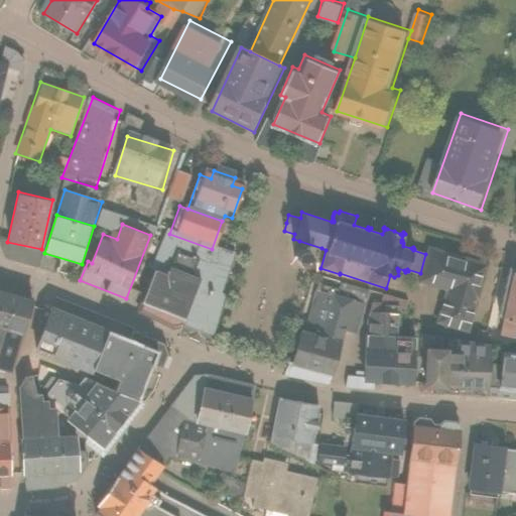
[(212,249),(169,234),(139,308),(210,336),(238,259),(212,249)]
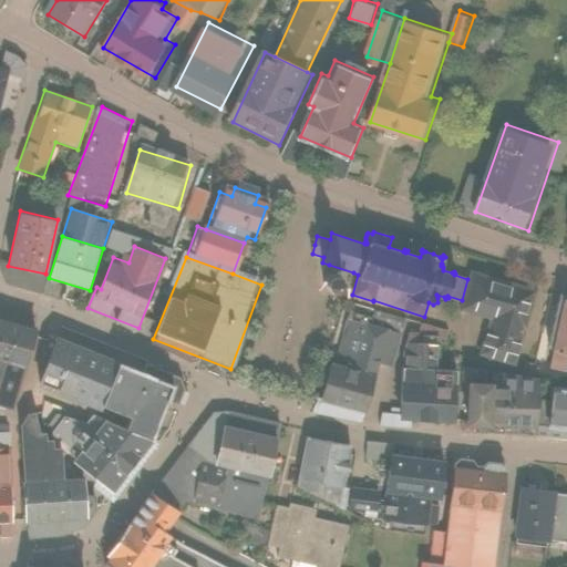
[(471,270),(467,279),(462,300),(460,309),(490,319),(480,354),(514,364),(536,290),(471,270)]
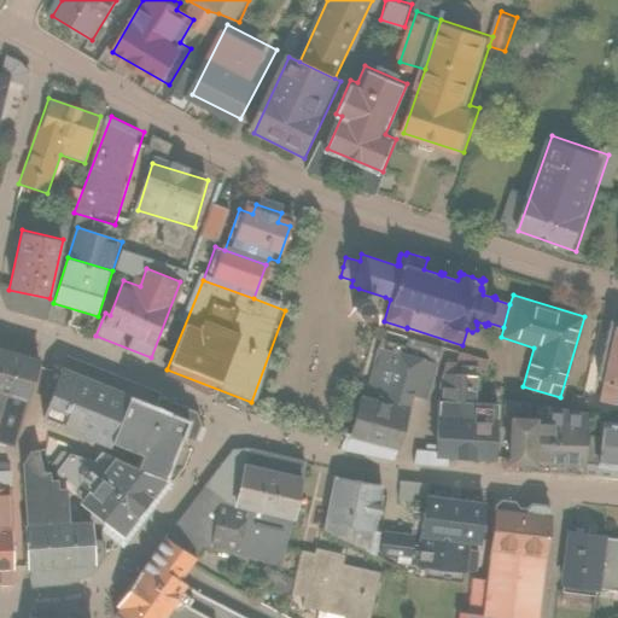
[(617,314),(601,374),(617,379),(617,314)]
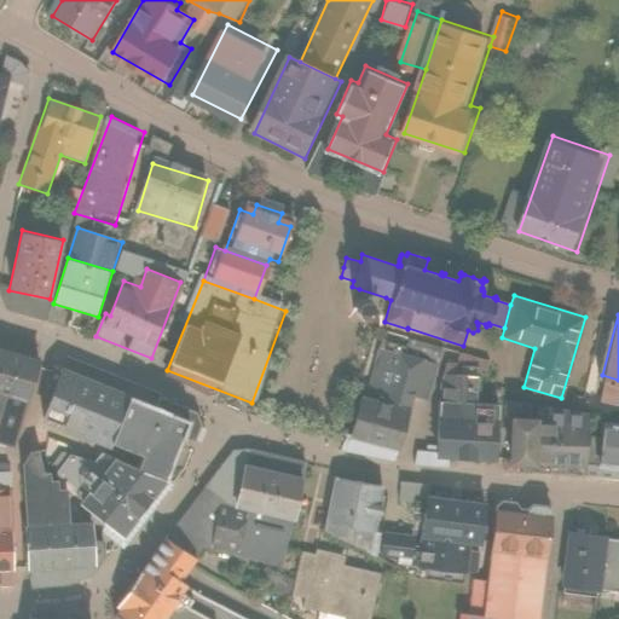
[(383,345),(363,404),(412,421),(433,362),(383,345)]
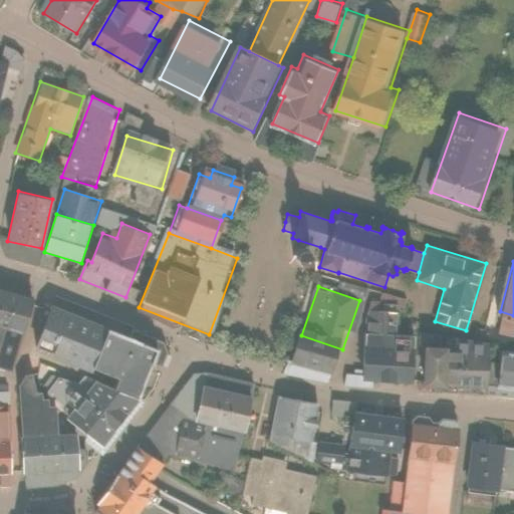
[(35,300),(0,289),(0,366),(13,371),(24,334),(35,300)]
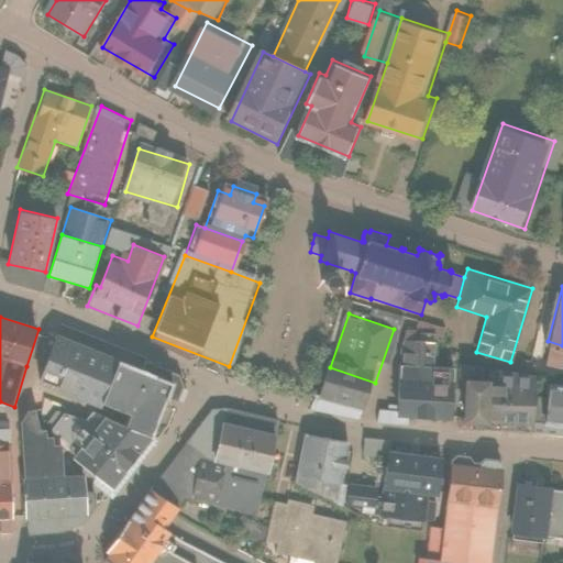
[(128,414),(123,423),(148,434),(165,396),(176,400),(181,386),(178,376),(145,363),(142,371),(56,334),(36,382),(98,408),(100,403),(128,414)]
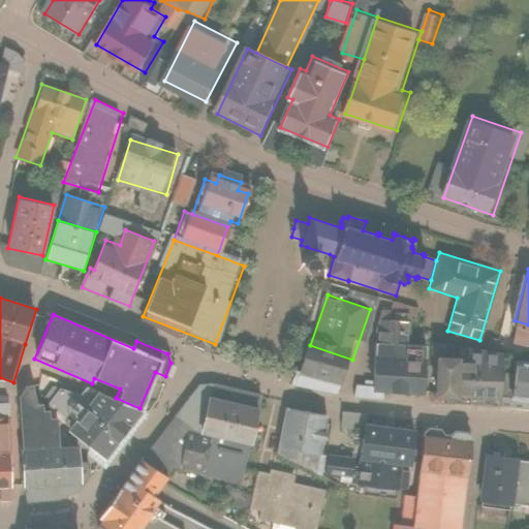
[(379,394),(428,395),(429,350),(414,350),(415,324),(380,323),(379,394)]
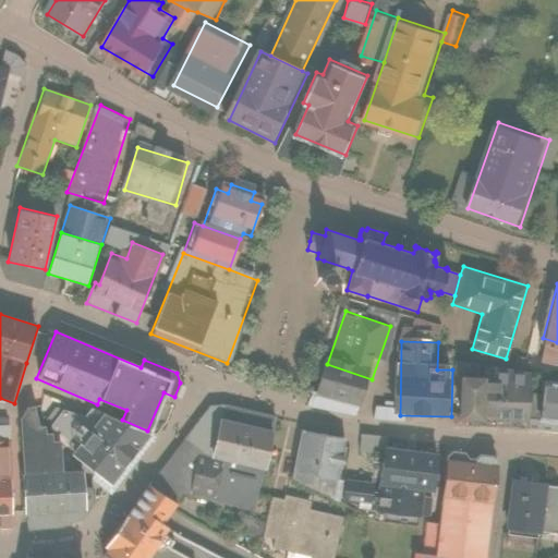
[(315,400),(360,414),(372,379),(327,364),(315,400)]
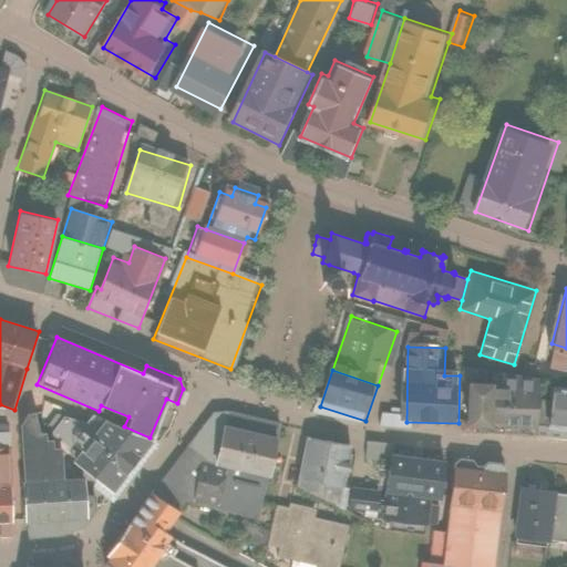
[(463,428),(490,429),(492,388),(465,385),(463,428)]
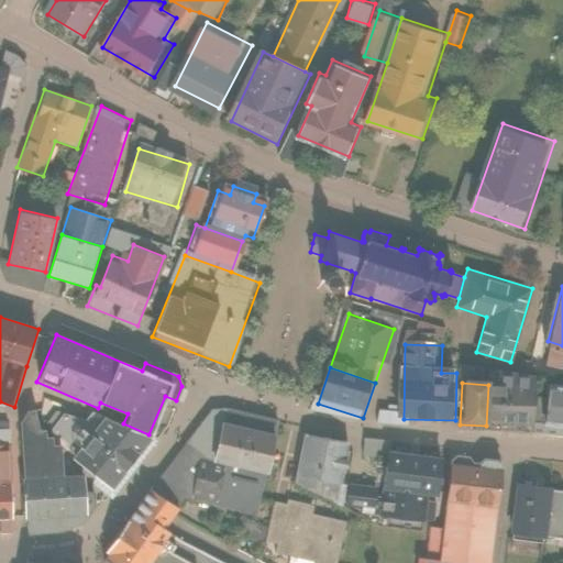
[(488,385),(486,426),(536,429),(538,388),(488,385)]
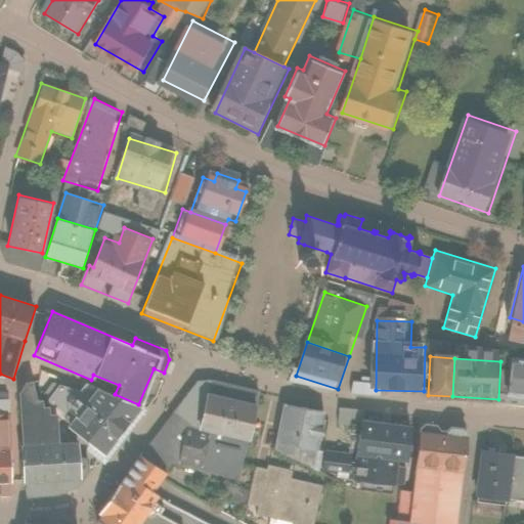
[(523,405),(523,367),(507,365),(501,403),(523,405)]
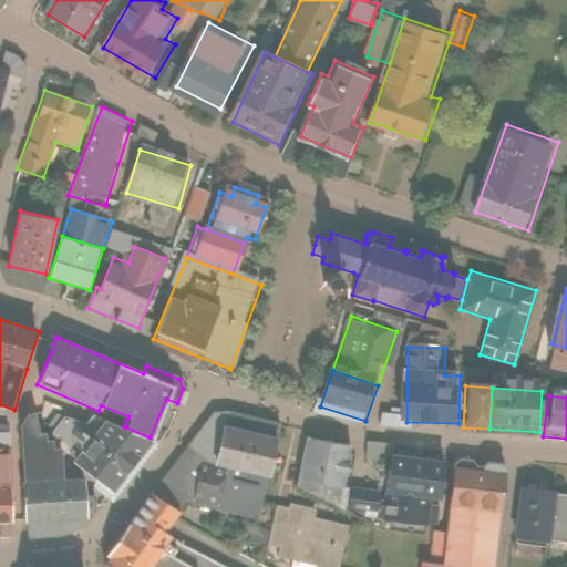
[(186,502),(246,515),(257,517),(266,476),(277,439),(280,423),(226,411),(212,412),(182,453),(150,492),(179,511),(186,502)]
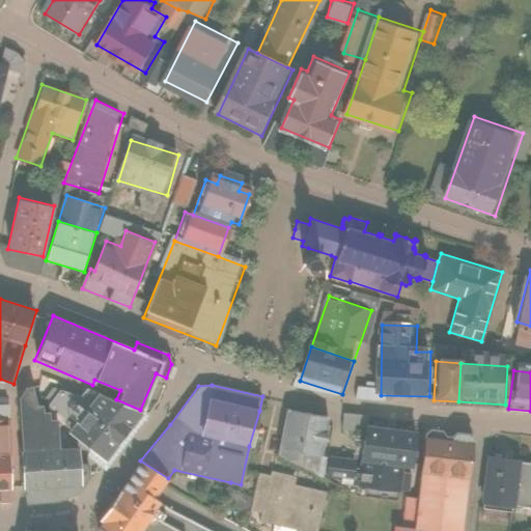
[(20,448),(22,488),(24,488),(25,503),(60,502),(76,494),(89,478),(89,462),(79,463),(78,446),(57,447),(56,422),(51,422),(50,413),(44,414),(44,408),(39,409),(34,389),(31,387),(30,390),(26,388),(19,399),(22,448),(20,448)]
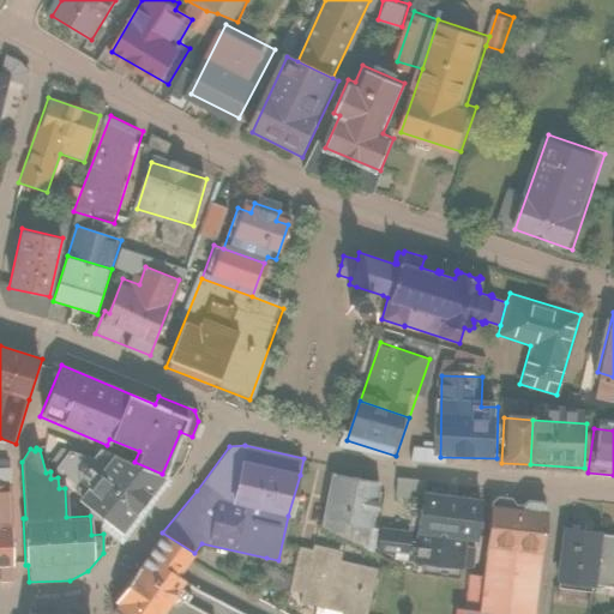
[(109,457),(78,504),(128,540),(170,479),(162,474),(134,462),(100,449),(98,452),(109,457)]
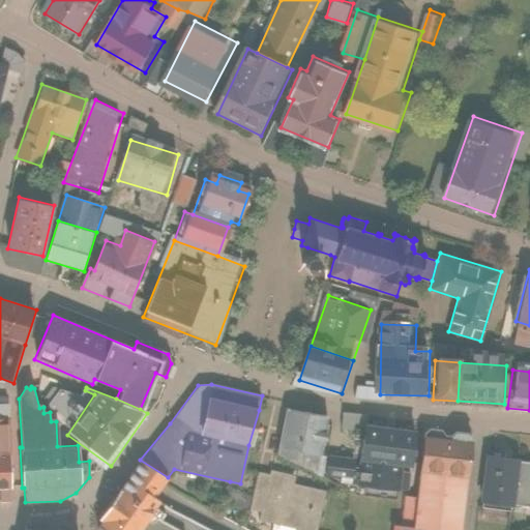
[(328,416),(286,408),(277,447),(320,457),(328,416)]
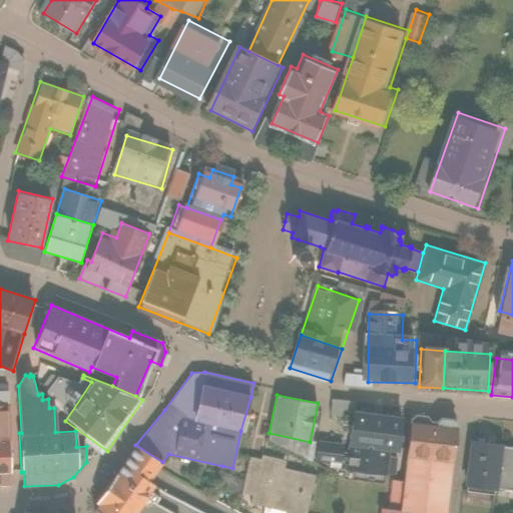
[(351,479),(392,484),(396,453),(407,454),(411,416),(340,408),(336,445),(354,447),(351,479)]
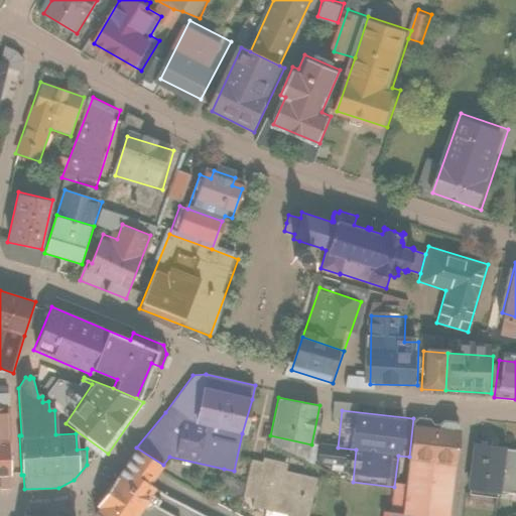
[(0,481),(17,481),(15,416),(1,417),(1,412),(0,411),(0,481)]
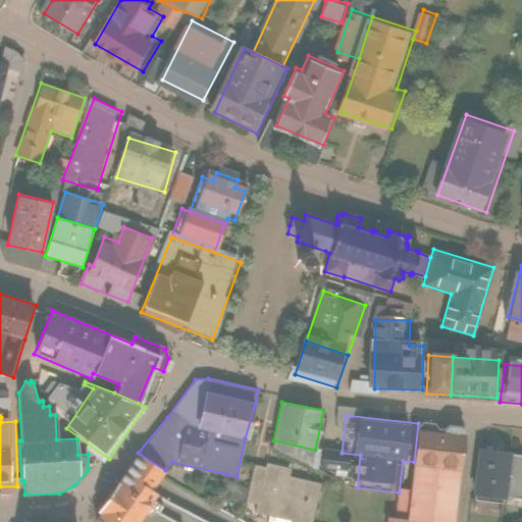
[(426,428),(417,517),(393,515),(392,521),(464,521),(474,433),(426,428)]
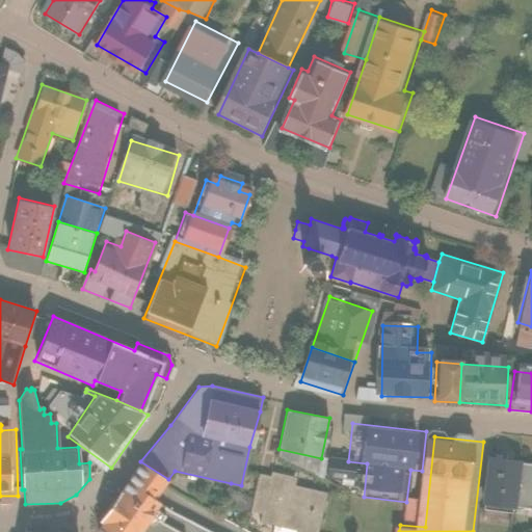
[(531,458),(489,454),(484,504),(531,508),(531,458)]
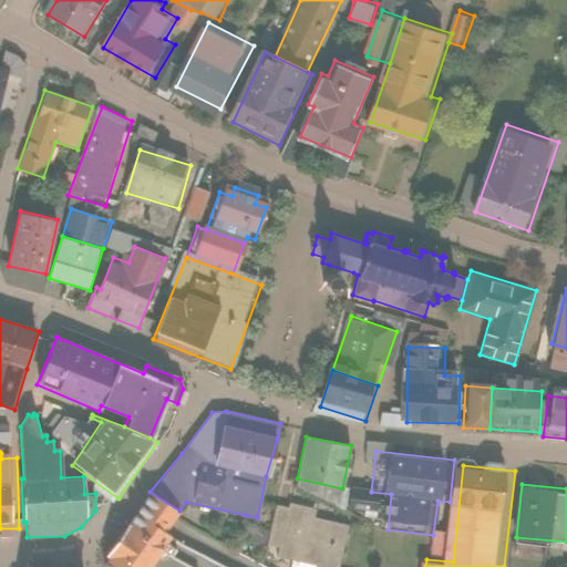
[(228,566),(164,532),(173,522),(179,511),(150,492),(143,502),(126,524),(104,555),(107,557),(102,564),(106,566),(228,566)]
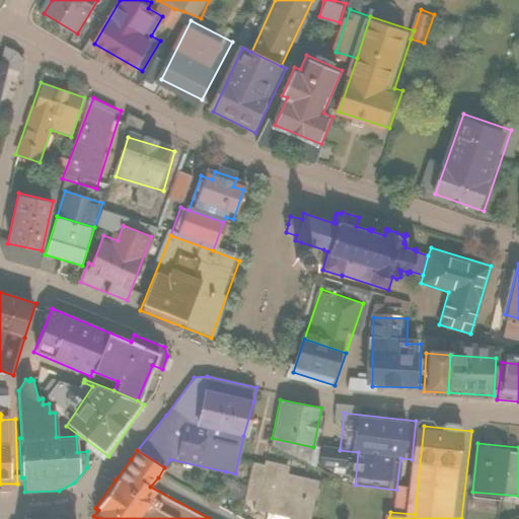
[(264,465),(251,462),(243,498),(254,501),(252,509),(290,518),(289,518),(309,518),(318,482),(288,473),(289,466),(265,460),(264,465)]
